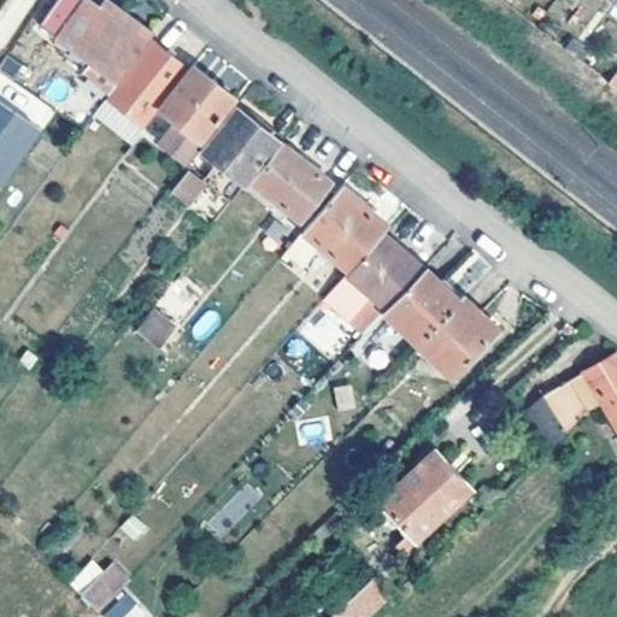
[(56,36),(81,0),(53,0),(37,23),(56,36)]
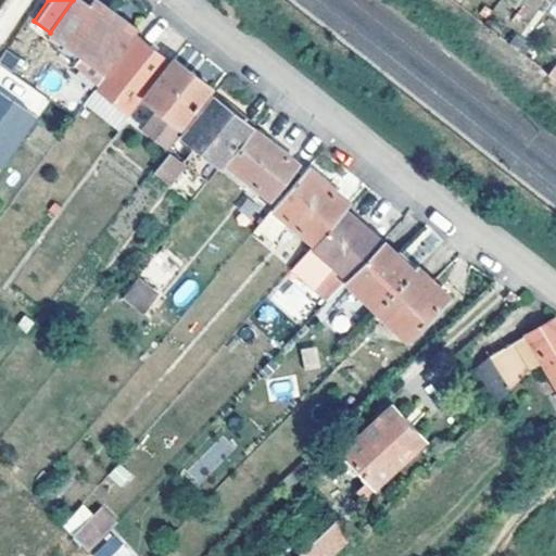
[(73,0),(50,33),(80,53),(106,72),(136,32),(138,28),(98,0),(93,0),(89,7),(80,0),(73,0)]
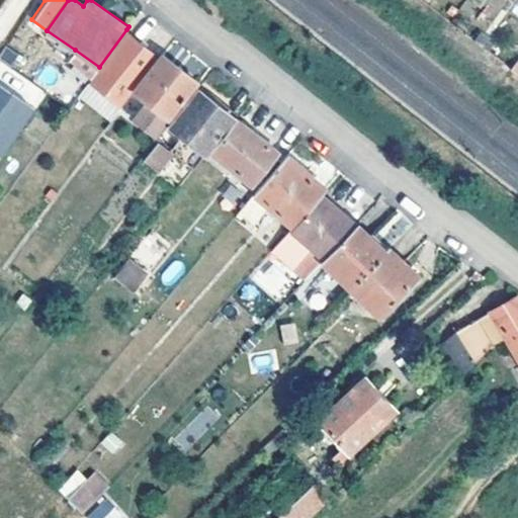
[(481,27),(472,37),(486,48),(493,37),(481,27)]
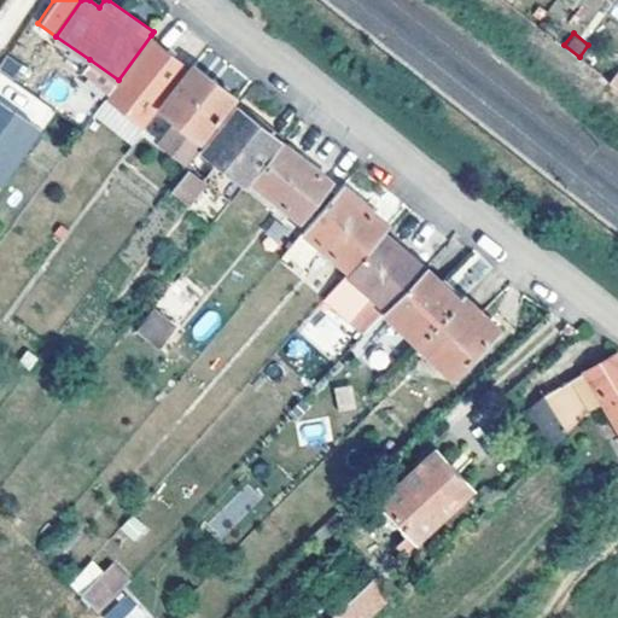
[(118,80),(116,83),(157,114),(161,108),(192,65),(151,35),(118,80)]
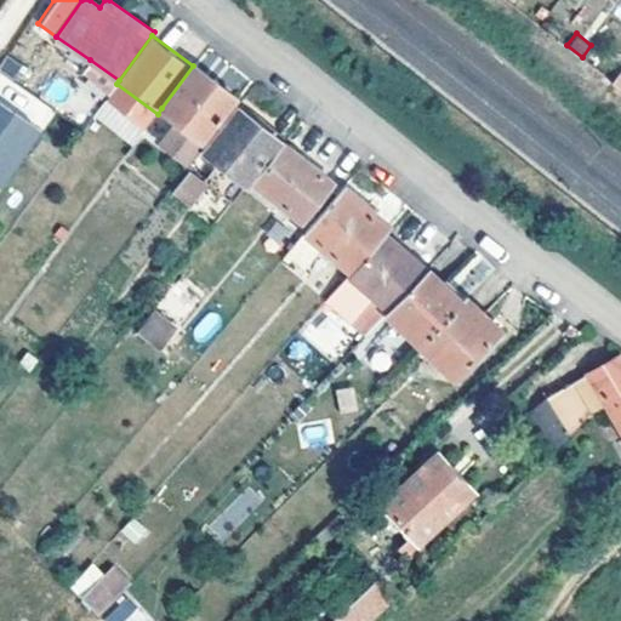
[(119,80),(90,60),(83,72),(110,91),(117,84),(119,80)]
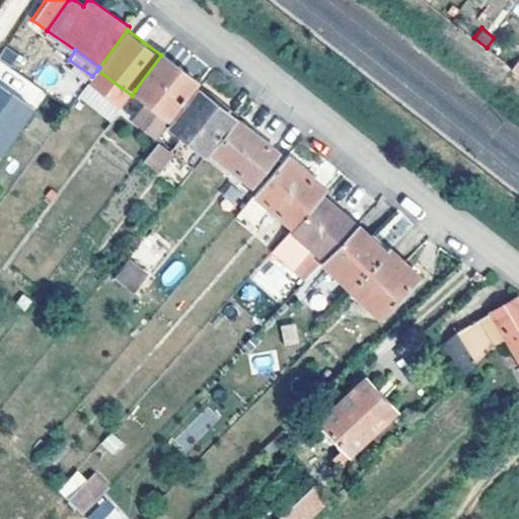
[(198,79),(163,53),(161,55),(135,90),(168,118),(198,79)]
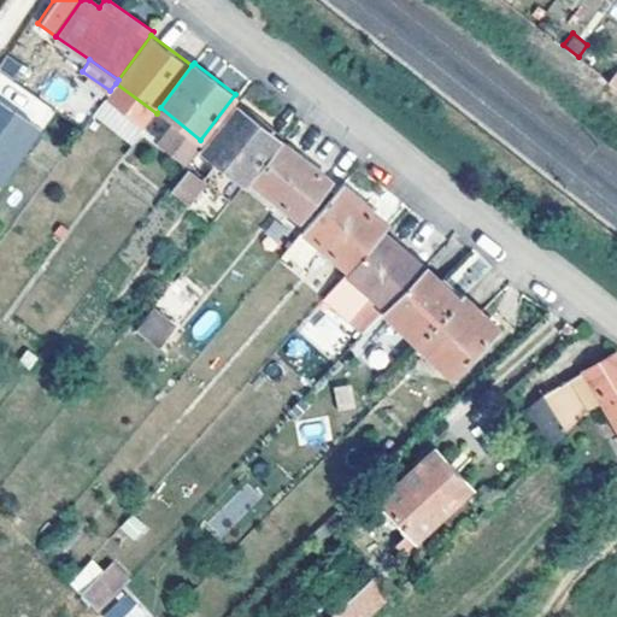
[(43,129),(0,99),(0,183),(4,187),(43,129)]
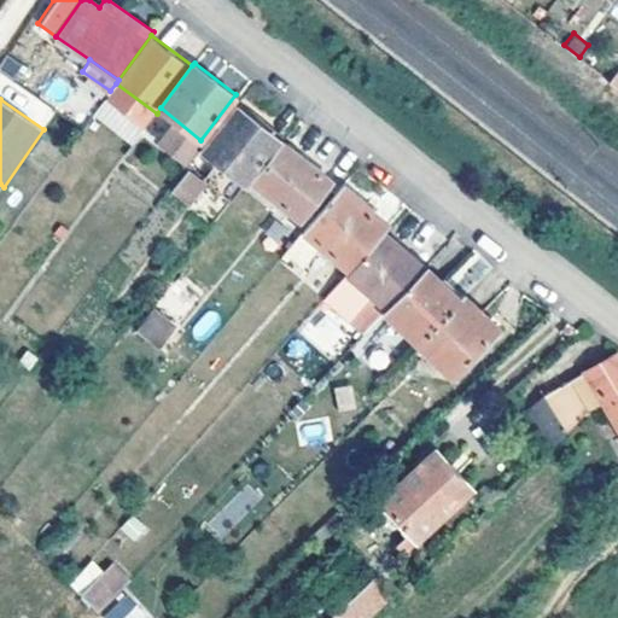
[(203,151),(245,185),(280,140),(238,105),(203,151)]
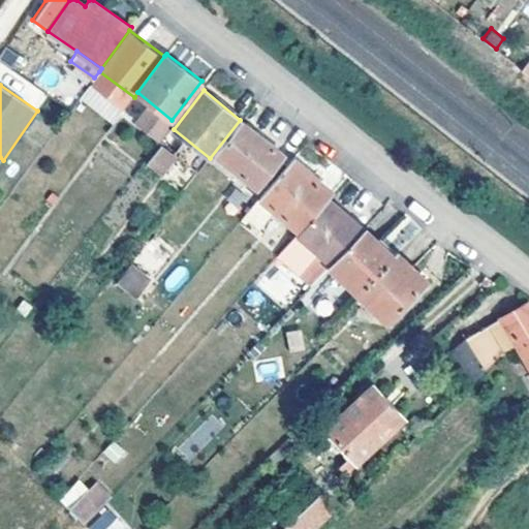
[(130,97),(121,116),(134,122),(144,104),(130,97)]
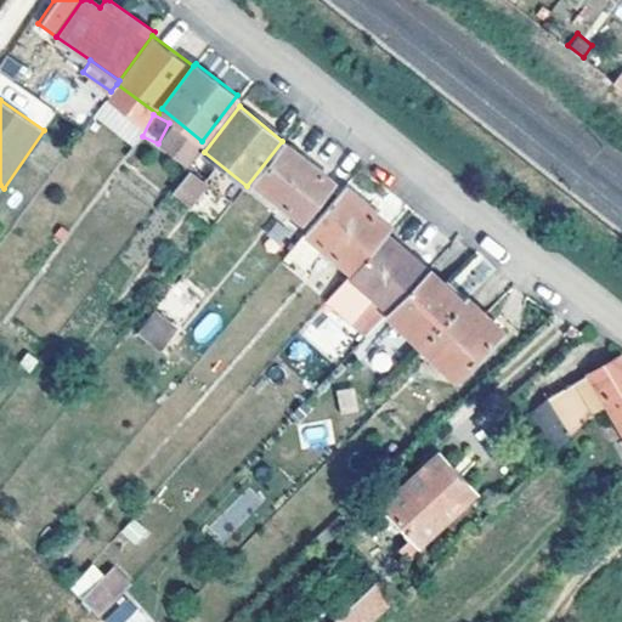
[(333,181),(287,143),(255,184),(301,220),(333,181)]
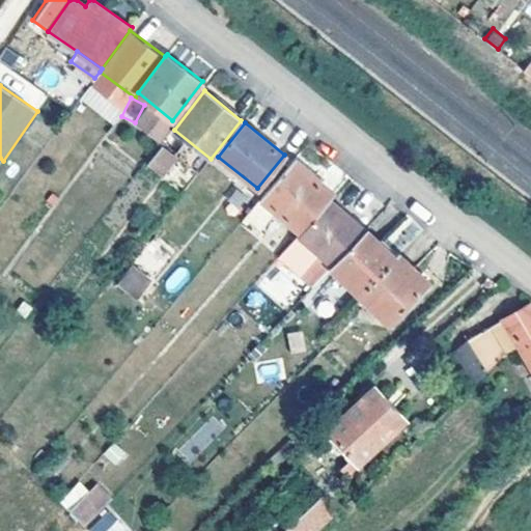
[(162,173),(176,155),(162,144),(147,164),(162,173)]
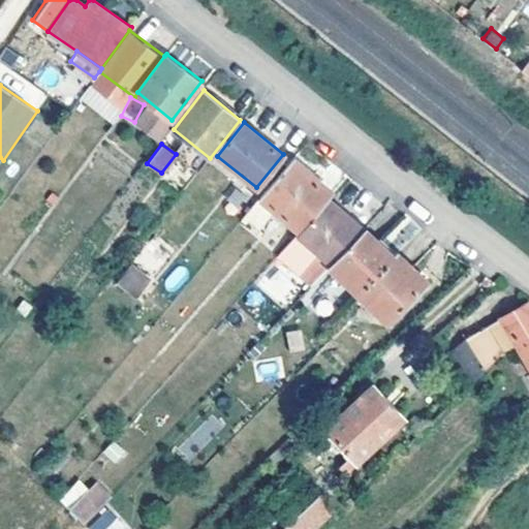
[(275,210),(301,230),(330,196),(334,191),(293,158),(245,215),(260,227),(275,210)]
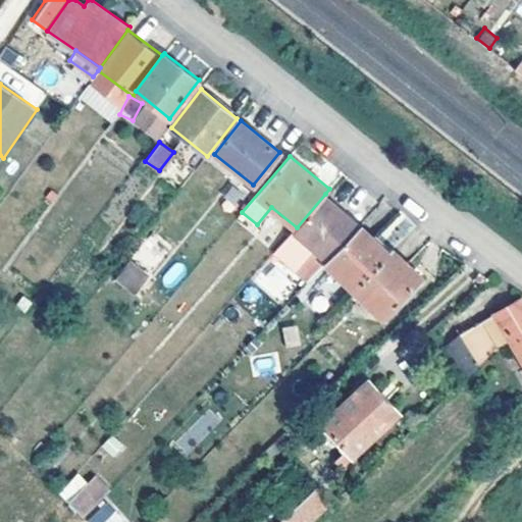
[(359,224),(325,194),(297,227),(295,230),(325,259),(359,224)]
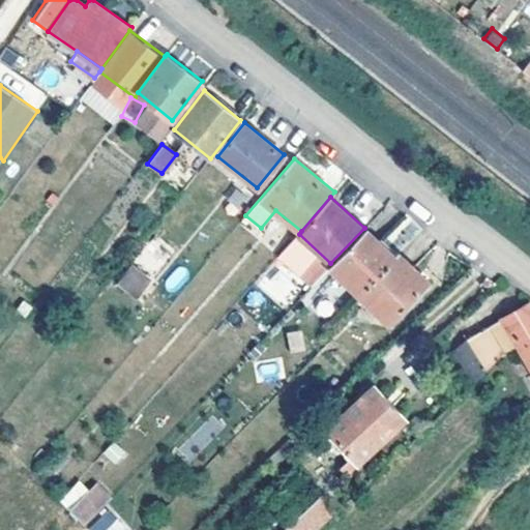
[(358,293),(393,256),(364,228),(330,263),(328,265),(358,293)]
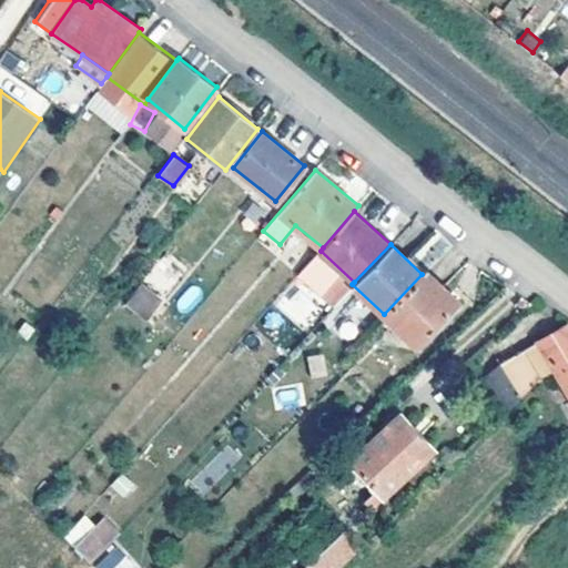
[(457,301),(426,270),(422,274),(384,314),(416,344),(457,301)]
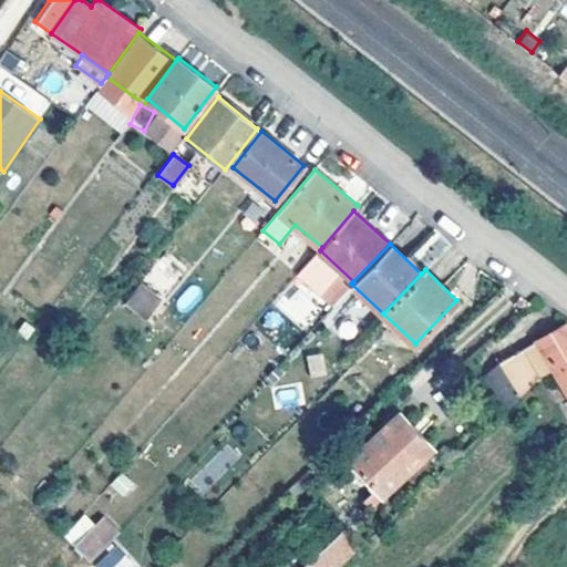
[(161,300),(138,282),(125,300),(146,317),(161,300)]
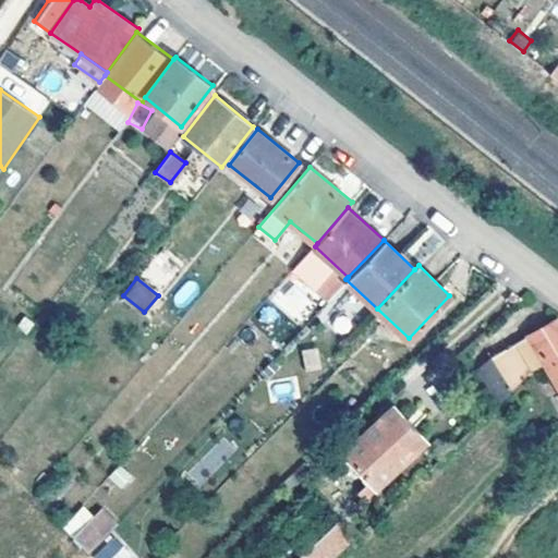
[(474,370),(497,404),(537,366),(543,362),(557,386),(557,320),(557,318),(490,358),(474,370)]
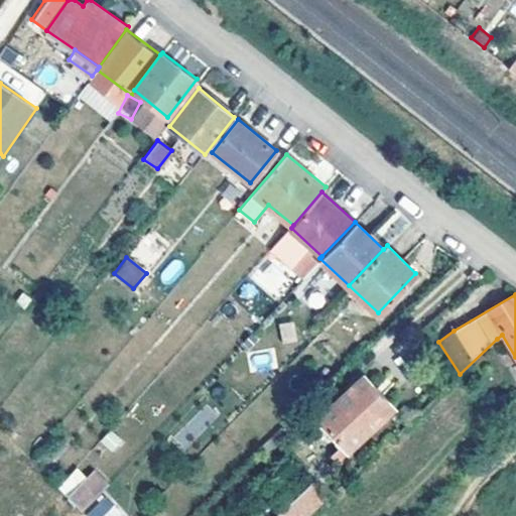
[(284,344),(297,340),(292,320),(278,325),(284,344)]
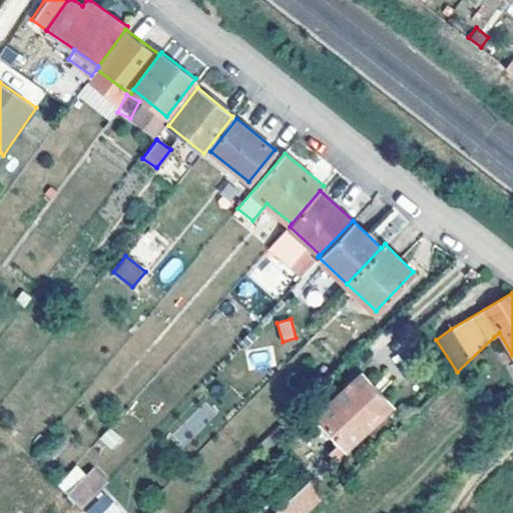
[(391,403),(361,374),(316,415),(341,441),(330,451),(338,460),(348,449),(346,446),(391,403)]
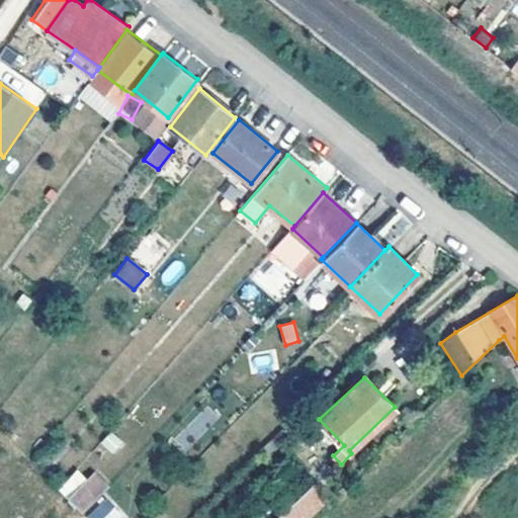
[(184,452),(219,417),(206,405),(172,440),(184,452)]
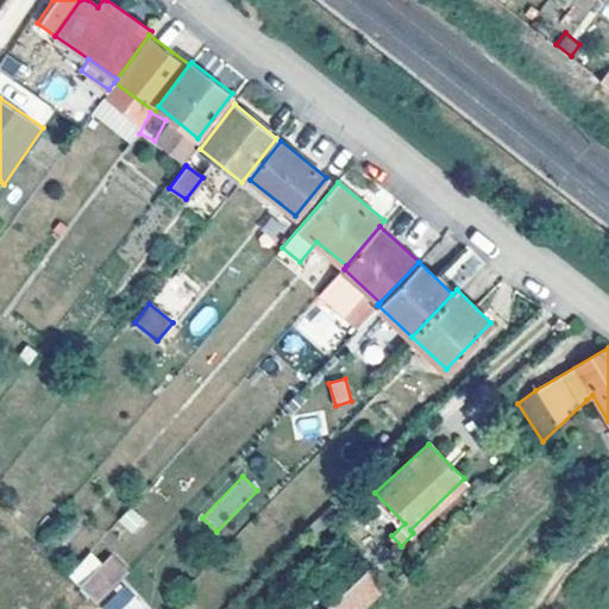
[(131,508),(118,521),(133,535),(146,522),(131,508)]
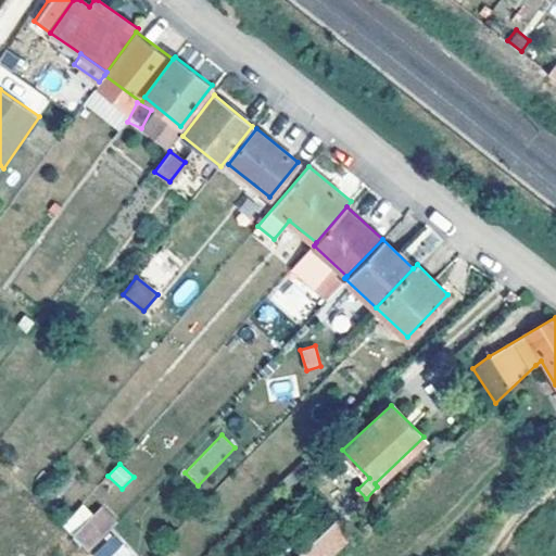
[(91,513),(108,527),(114,519),(98,505),(91,513)]
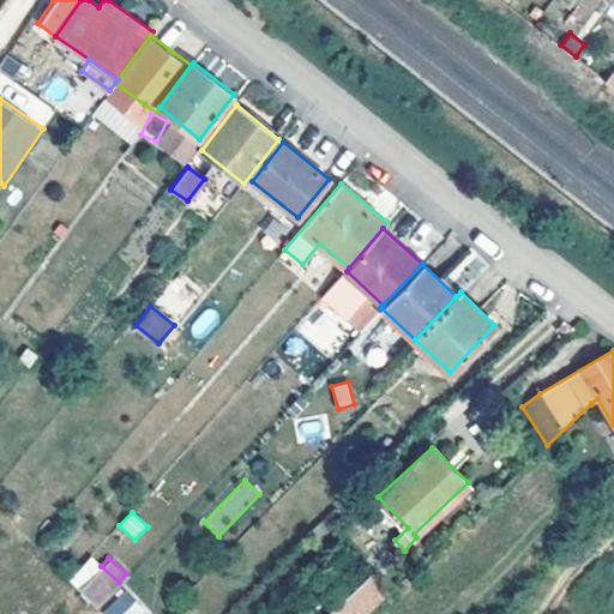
[(119,582),(101,566),(82,588),(98,605),(119,582)]
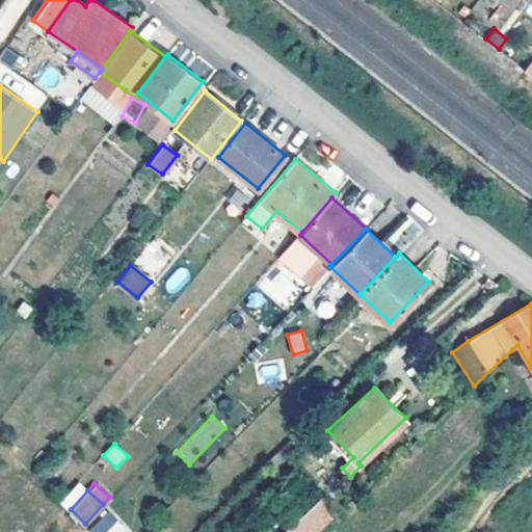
[(290,526),(296,531),(316,531),(339,511),(321,495),(290,526)]
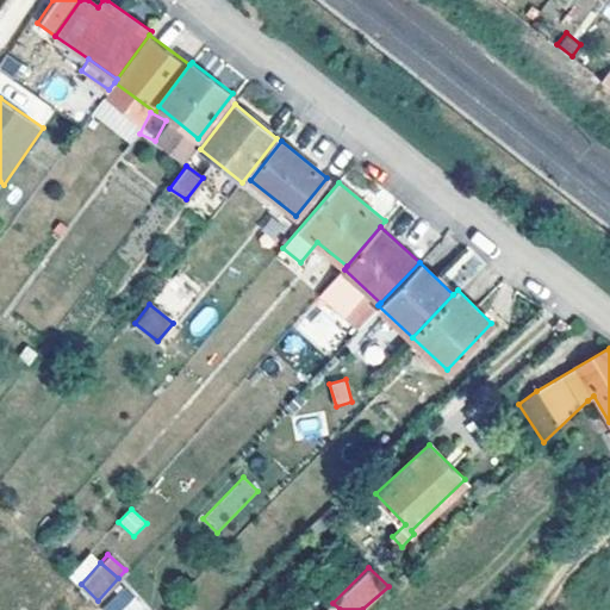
[(150,609),(125,584),(100,609),(101,609),(150,609)]
